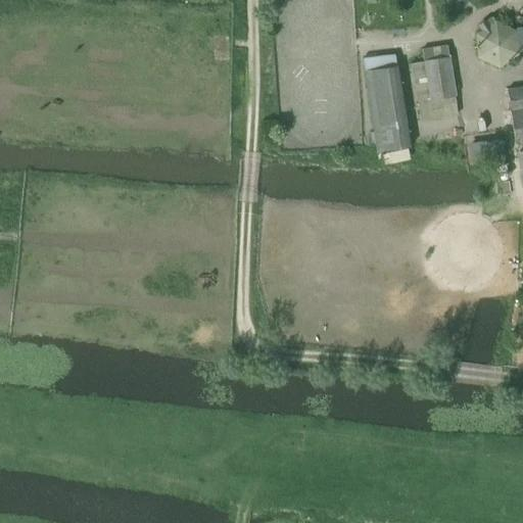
[(474,35),(476,58),(500,68),(519,54),(516,31),(494,20),(474,35)]
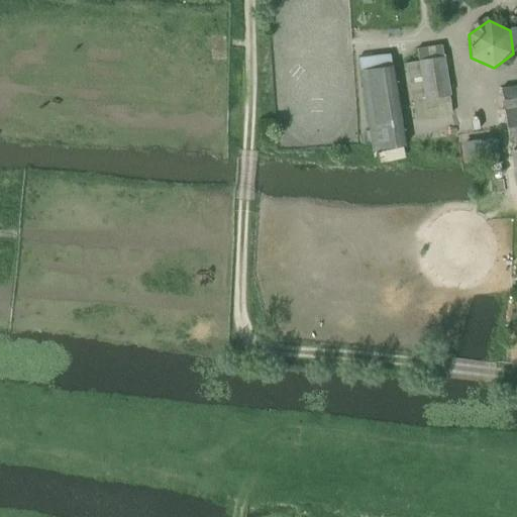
[(451,117),(448,95),(441,44),(416,48),(418,62),(405,63),(415,119),(426,117),(427,120),(451,117)]
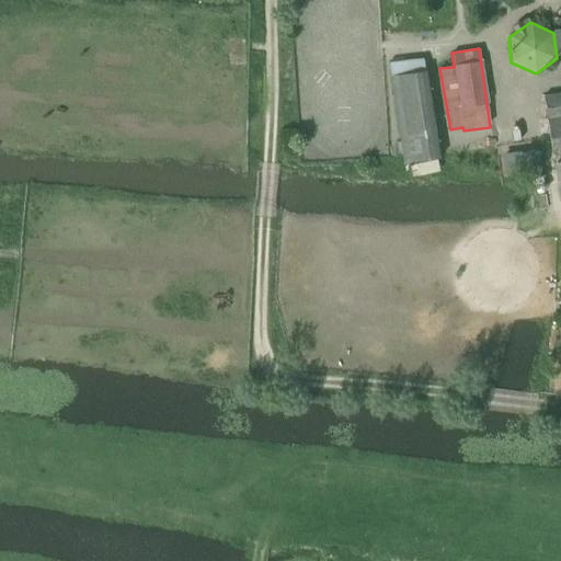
[(403,163),(438,158),(423,58),(388,64),(403,163)]
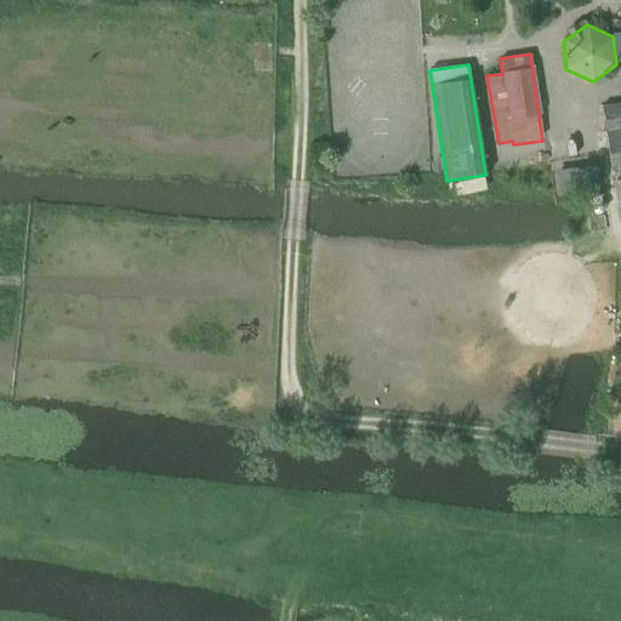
[(610,171),(620,169),(620,104),(600,108),(610,171)]
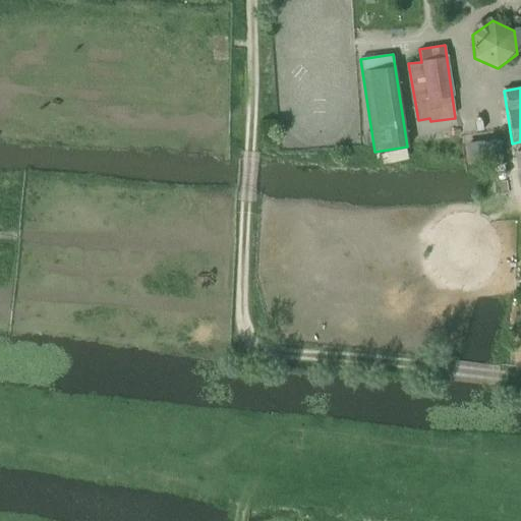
[(405,148),(379,154),(382,164),(408,159),(405,148)]
